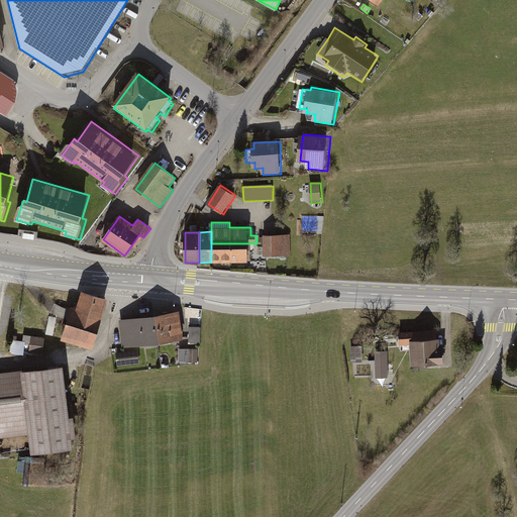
[(290,234),(265,234),(265,245),(257,245),(257,254),(265,254),(265,256),(290,256),(290,234)]
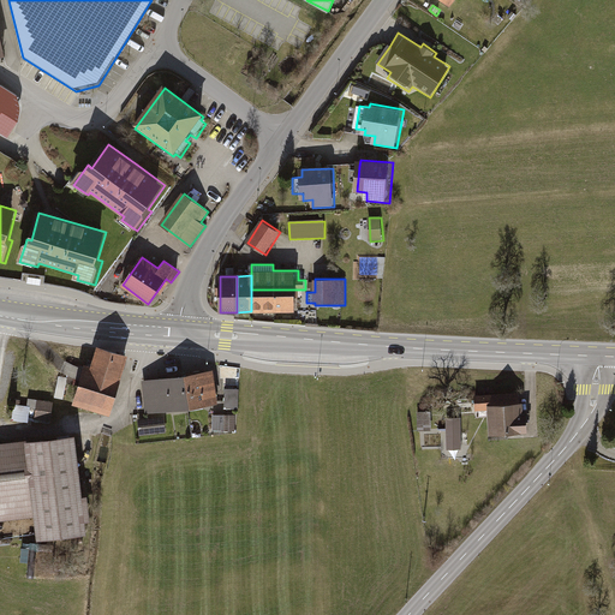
[(298,311),(298,290),(251,290),(251,311),(298,311)]
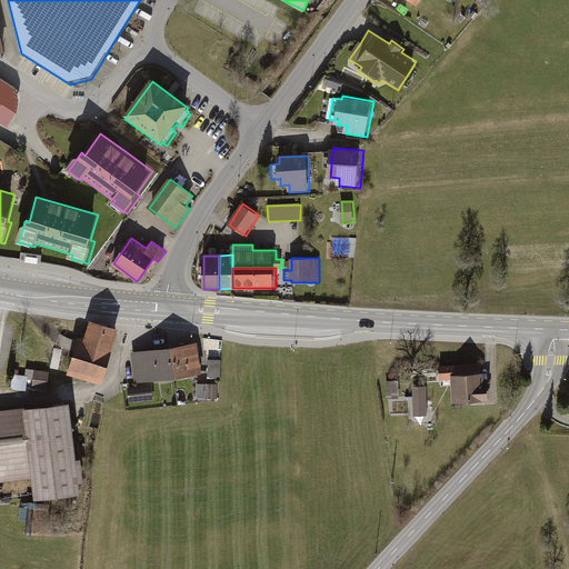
[(332,285),(328,291),(333,295),(338,288),(332,285)]
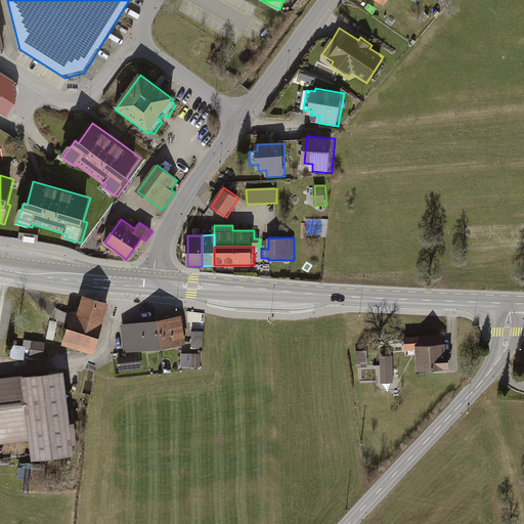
[(73,311),(62,343),(91,352),(105,304),(83,297),(78,313),(73,311)]
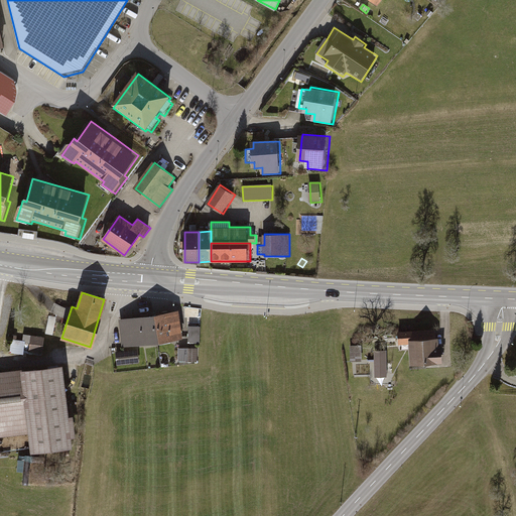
[(180,310),(170,311),(174,340),(185,338),(180,310)]
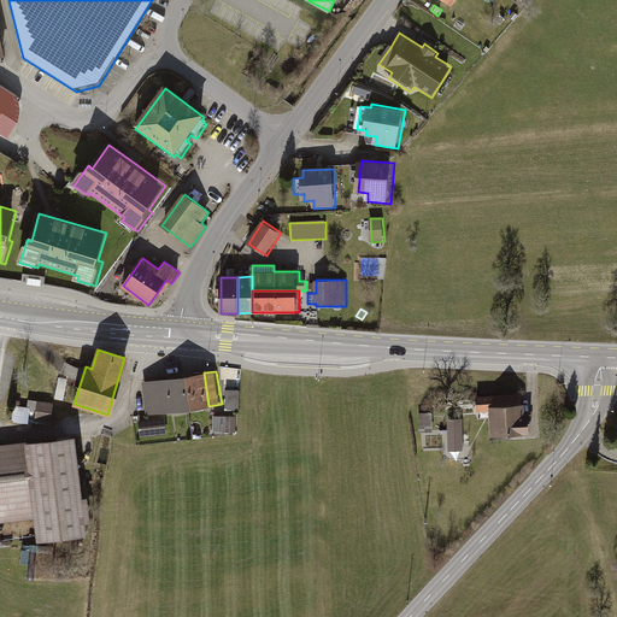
[(204,372),(189,375),(194,407),(209,406),(204,372)]
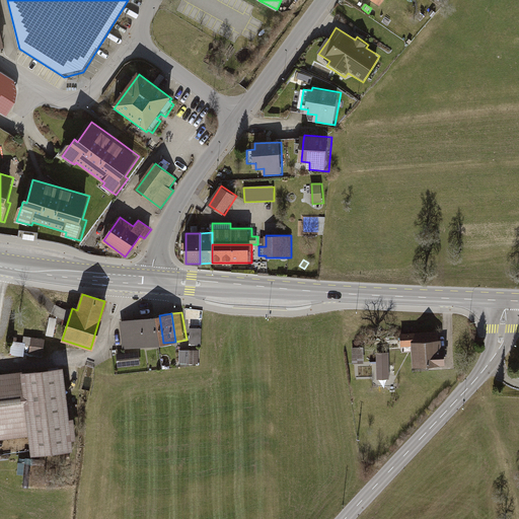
[(159,315),(145,317),(150,346),(163,343),(159,315)]
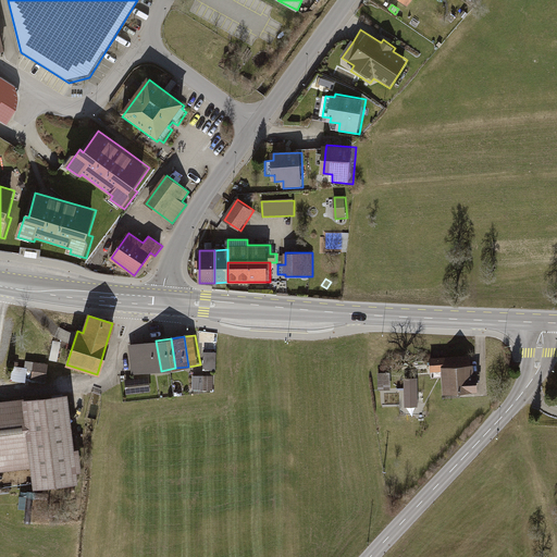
[(156,341),(130,345),(135,374),(161,371),(156,341)]
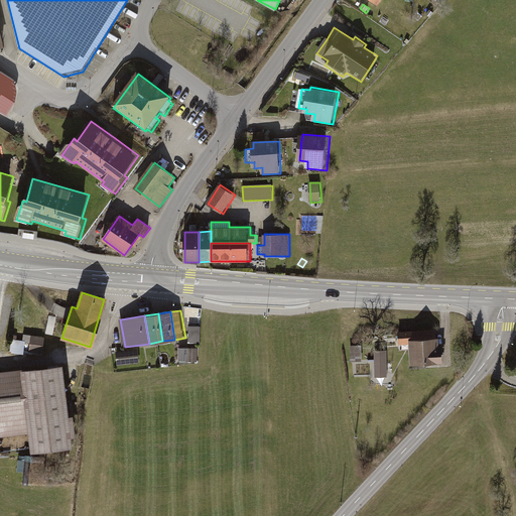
[(57,317),(50,316),(47,335),(54,336),(57,317)]
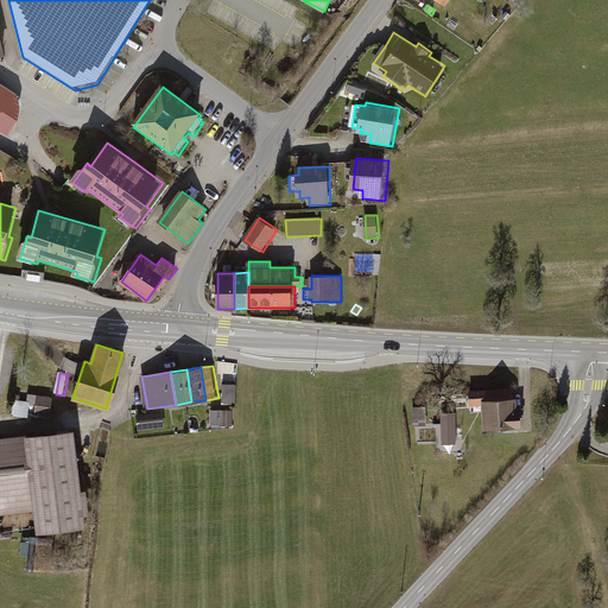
[(238,386),(223,385),(223,405),(236,405),(238,386)]
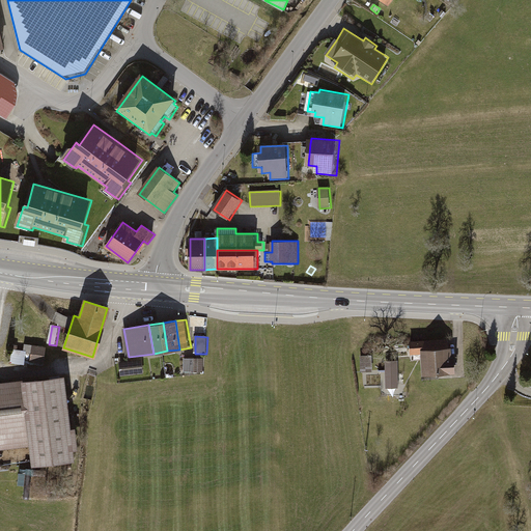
[(423,355),(424,376),(455,375),(454,347),(449,347),(448,339),(412,341),(412,356),(423,355)]
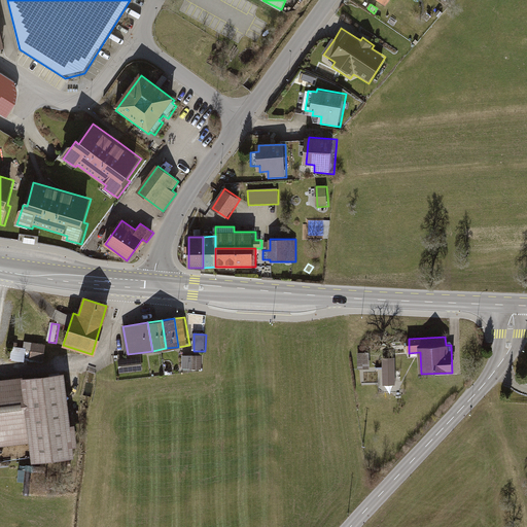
[(46,345),(26,343),(25,350),(32,351),(31,360),(44,362),(46,345)]
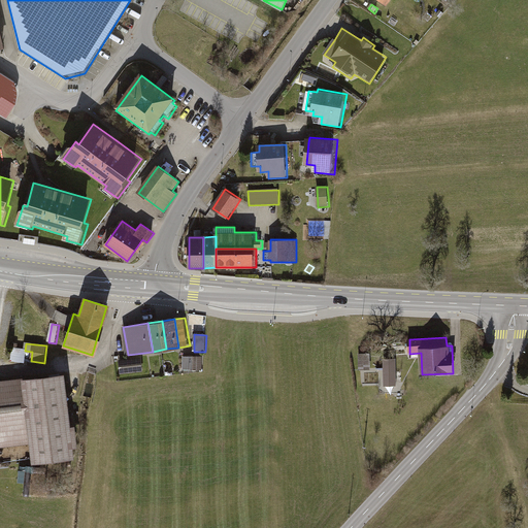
[(359,354),(360,370),(371,369),(370,354),(359,354)]
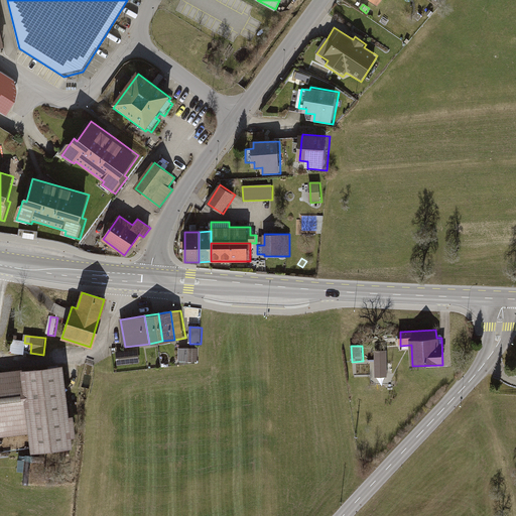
[(199,349),(179,350),(180,363),(199,362),(199,349)]
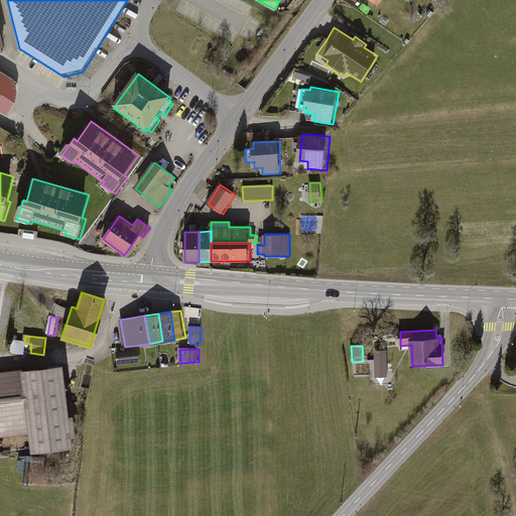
[(139,350),(116,352),(117,366),(140,364),(139,350)]
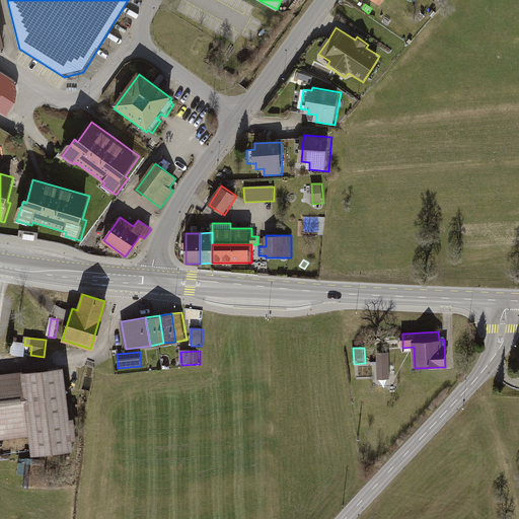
[(378,354),(378,379),(390,379),(389,353),(378,354)]
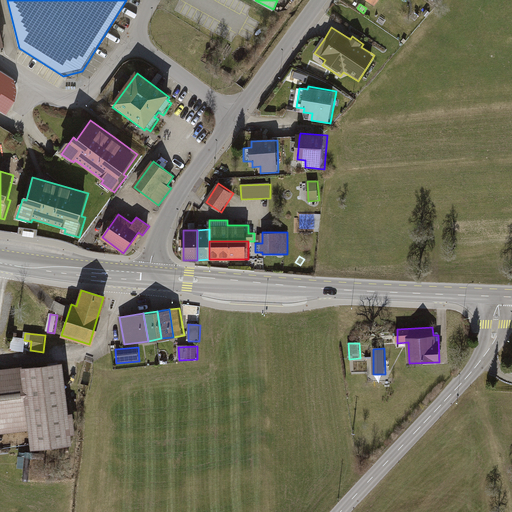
[(66,361),(0,369),(0,434),(31,431),(33,448),(76,443),(75,433),(78,433),(76,411),(72,411),(66,361)]
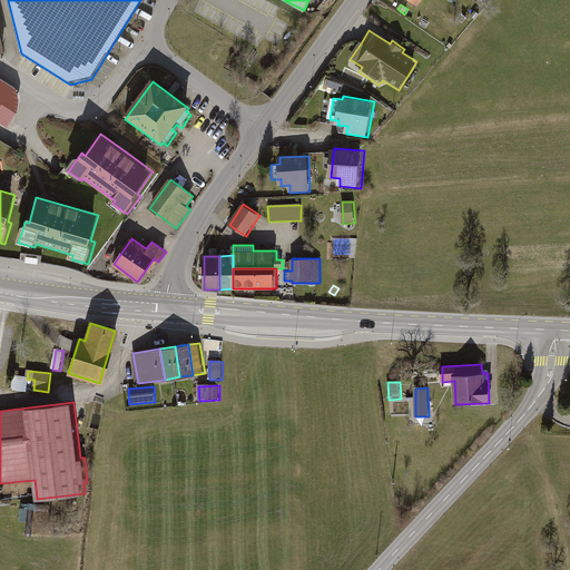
[(414,416),(395,419),(396,431),(415,429),(414,416)]
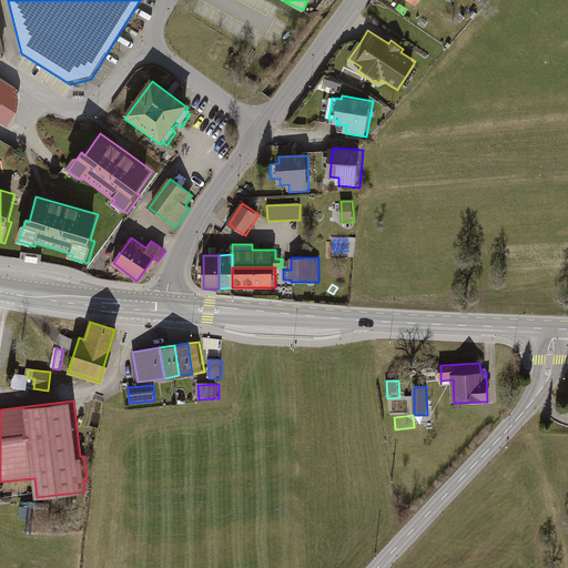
[(29,549),(40,549),(40,536),(29,535),(29,549)]
